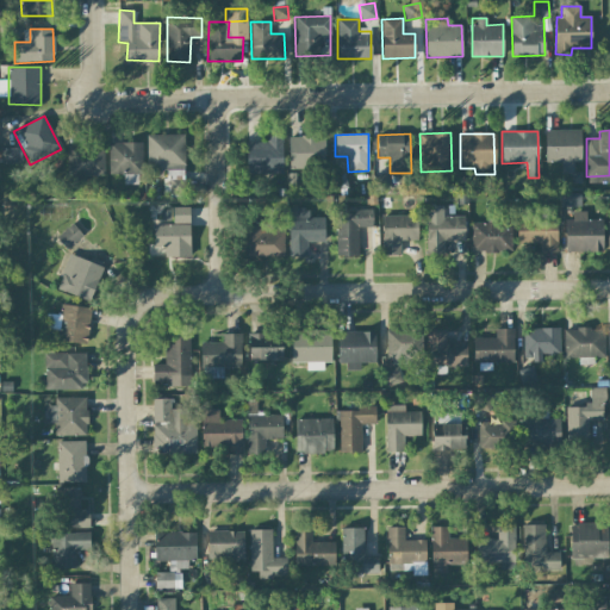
[(145,135),(147,170),(168,170),(169,194),(185,193),(182,135),(145,135)]
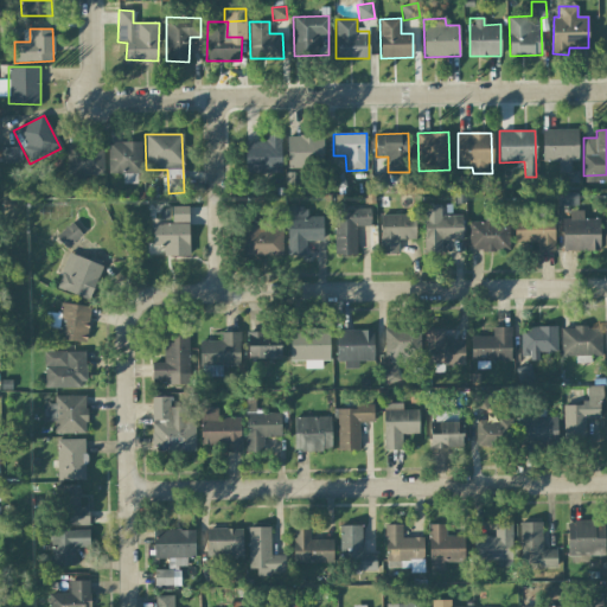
[(324,166),(323,134),(287,135),(288,166),(324,166)]
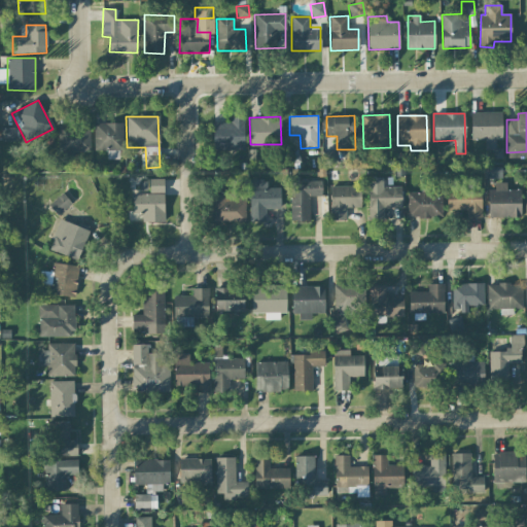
[(213,124),(213,149),(244,149),(244,117),(231,118),(231,123),(213,124)]
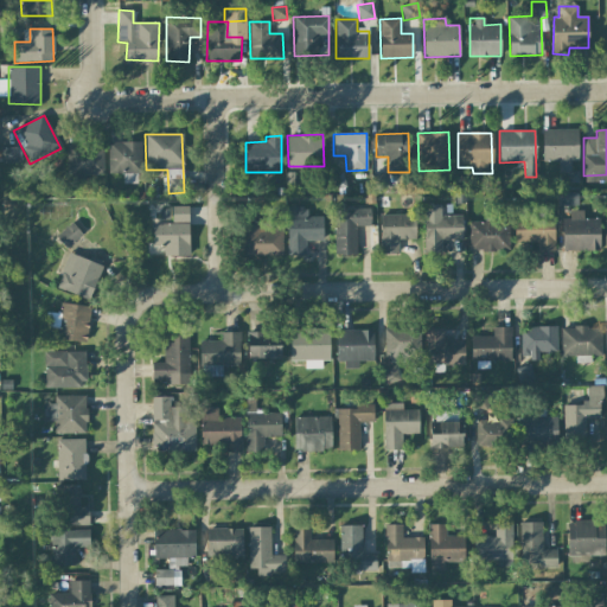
[(141,141),(108,142),(108,173),(122,173),(122,184),(136,184),(136,173),(141,173),(141,141)]
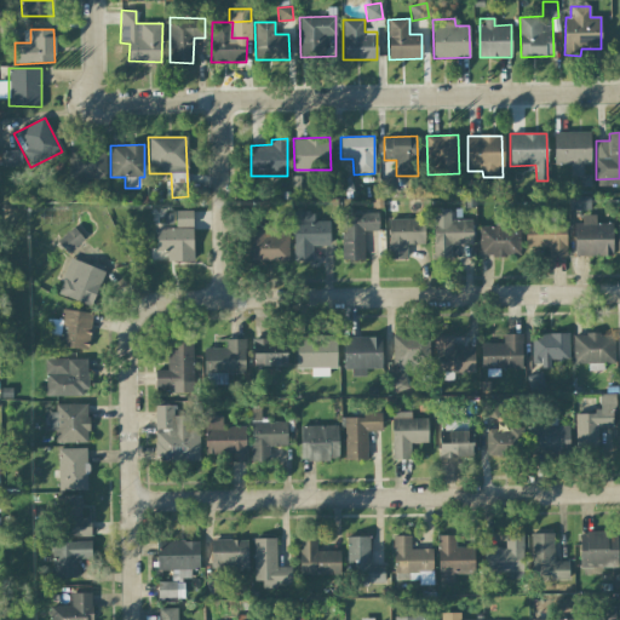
[(105,149),(68,148),(67,178),(105,179),(105,149)]
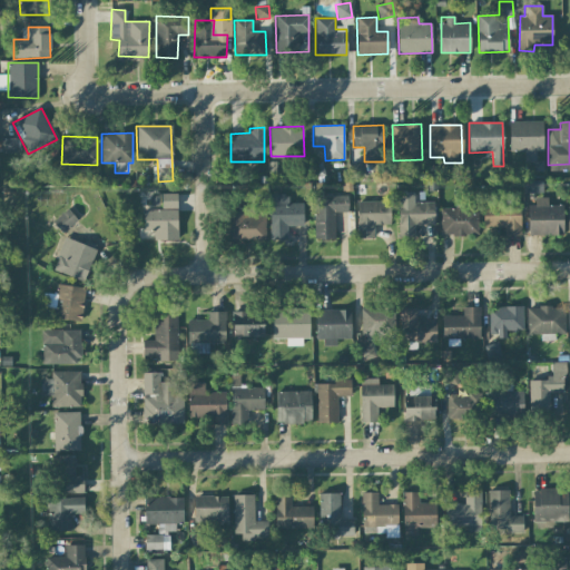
[(1,153),(17,151),(16,138),(0,139),(1,153)]
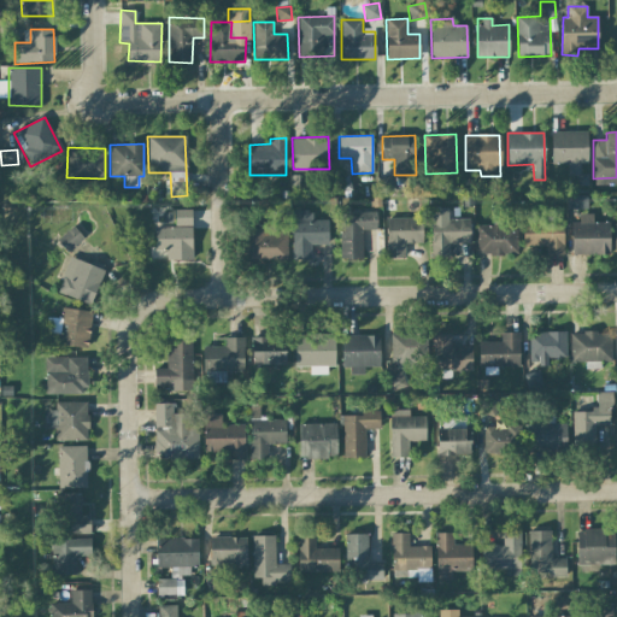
[(377,177),(380,193),(395,189),(392,175),(377,177)]
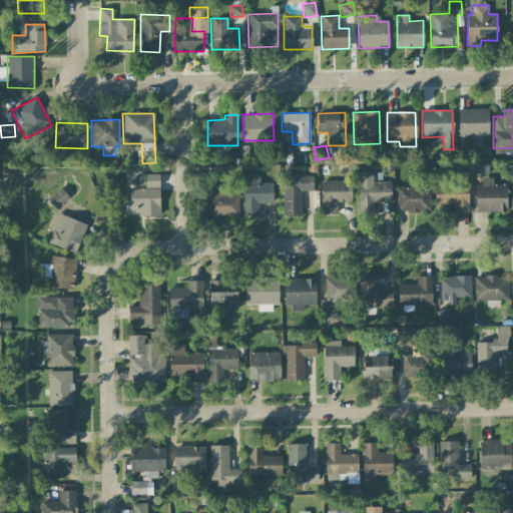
[(488,163),(471,163),(470,173),(488,173),(488,163)]
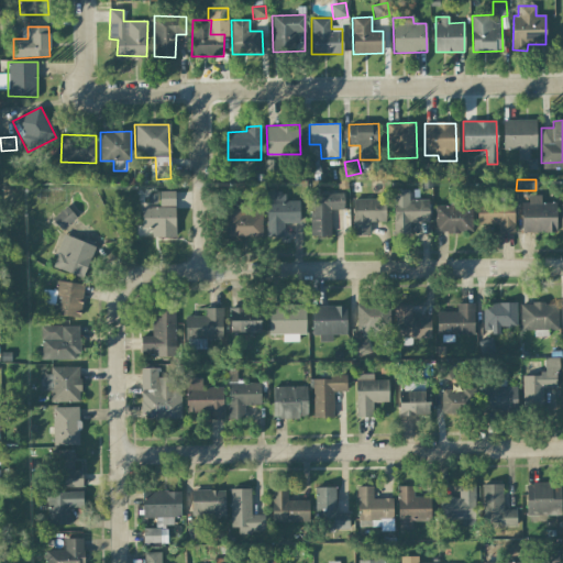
[(343,194),(319,195),(319,189),(308,189),(309,238),(330,236),(330,210),(343,209),(343,194)]
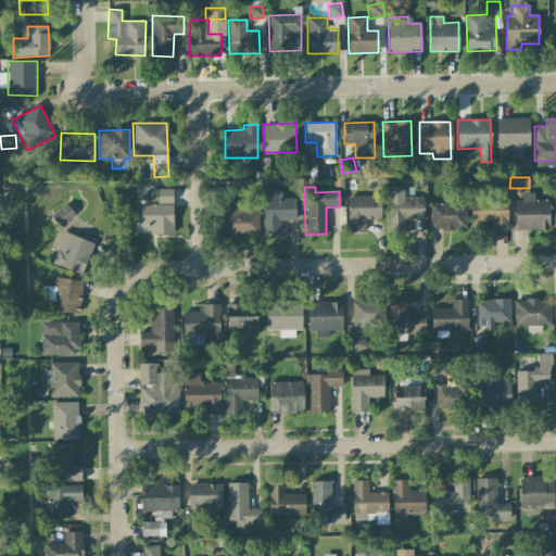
[(140,226),(150,226),(150,235),(174,235),(173,189),(158,189),(158,205),(140,205),(140,226)]
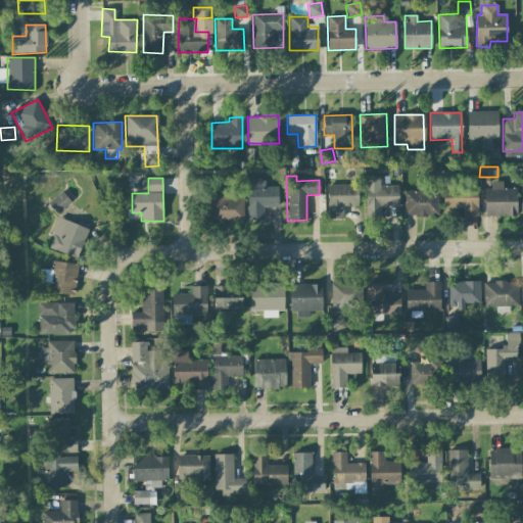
[(264,187),(264,178),(247,178),(248,221),(263,220),(263,207),(278,207),(278,186),(264,187)]
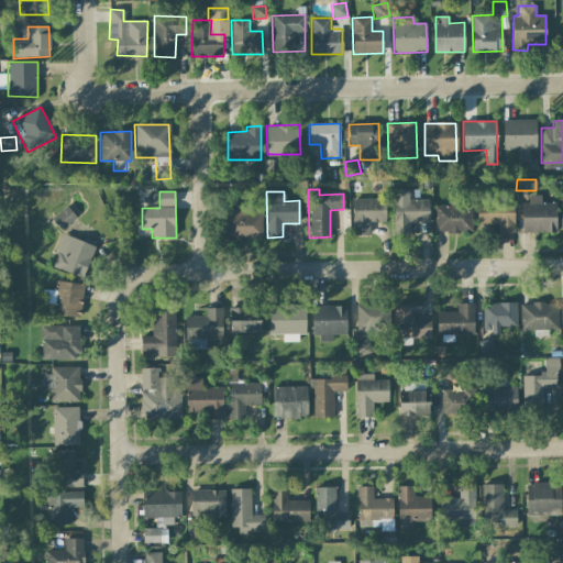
[(521,232),(555,232),(555,202),(541,202),(541,195),(528,195),(528,202),(521,202),(521,232)]
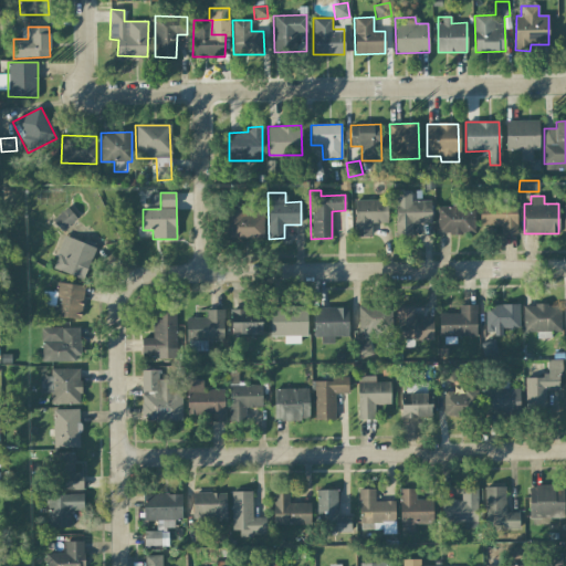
[(387,199),(354,200),(354,237),(371,237),(371,223),(388,222),(387,199)]
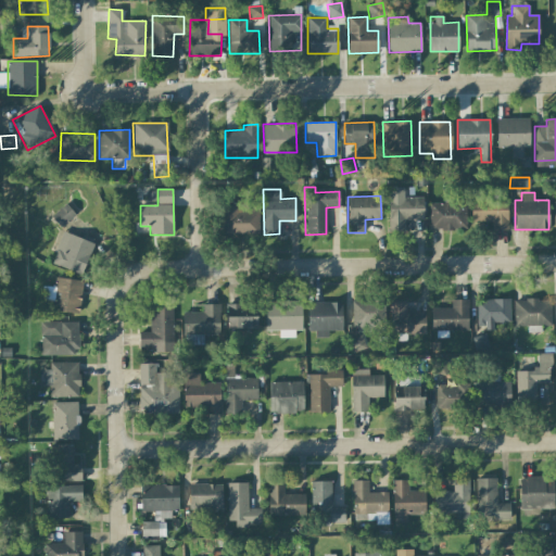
[(388,198),(389,231),(406,231),(405,219),(424,219),(424,197),(388,198)]
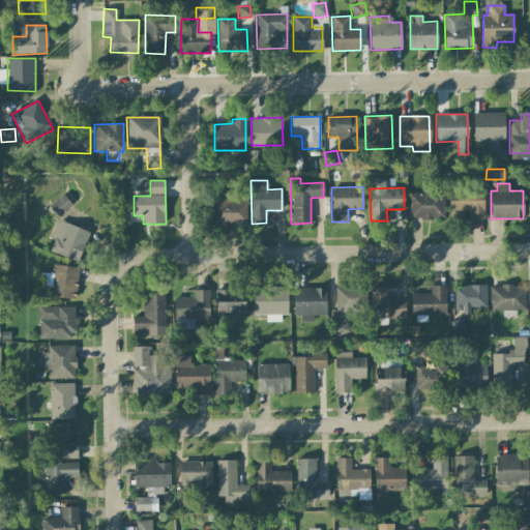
[(409,218),(444,218),(444,189),(424,189),(424,194),(409,194),(409,218)]
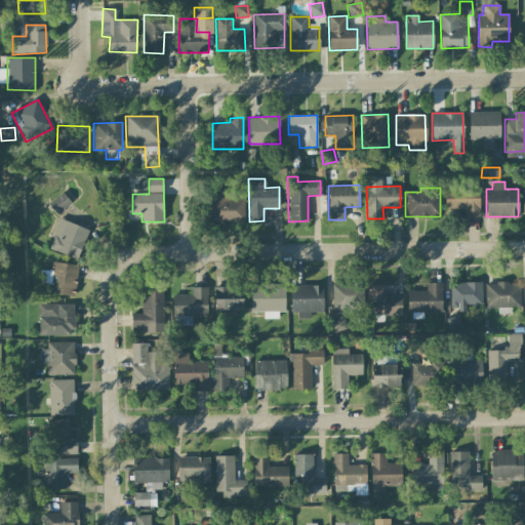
[(479,188),(445,189),(445,212),(462,212),(463,217),(480,216),(479,188)]
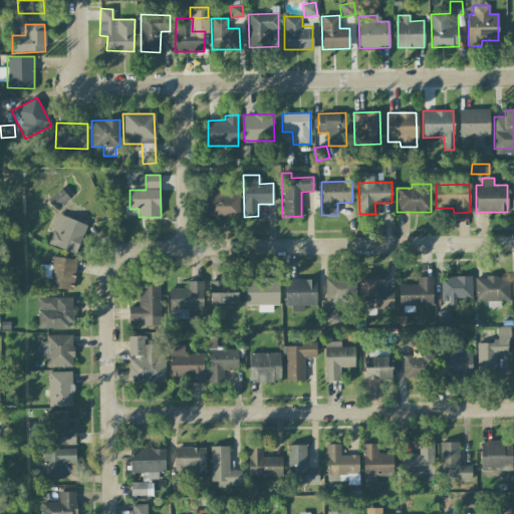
[(55,210),(69,198),(61,188),(47,200),(55,210)]
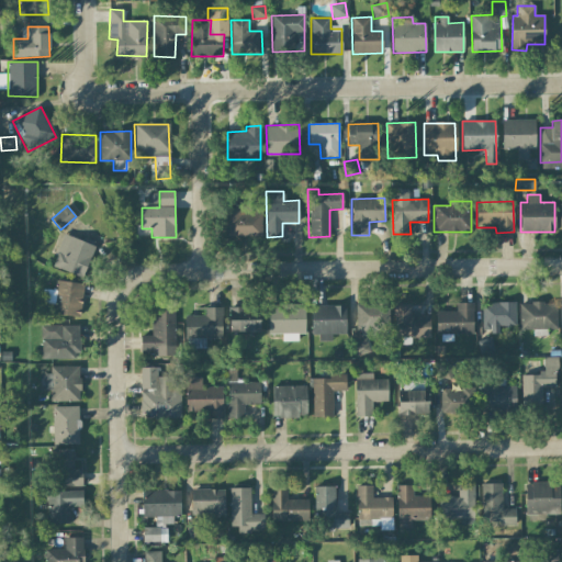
[(260,206),(227,205),(226,237),(260,237),(260,206)]
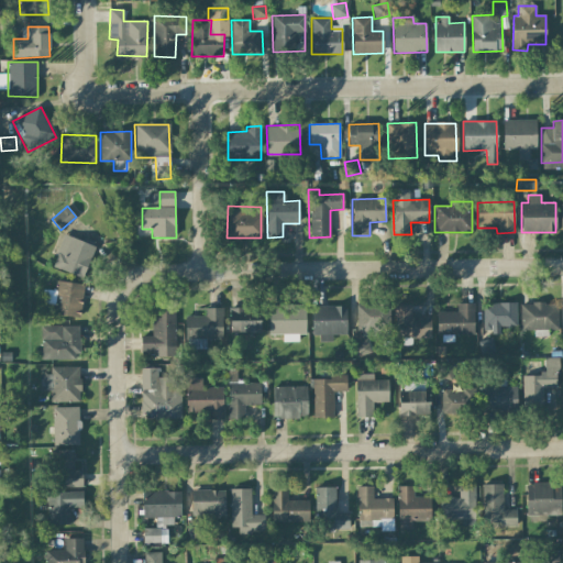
[(95,246),(64,234),(52,266),(83,278),(95,246)]
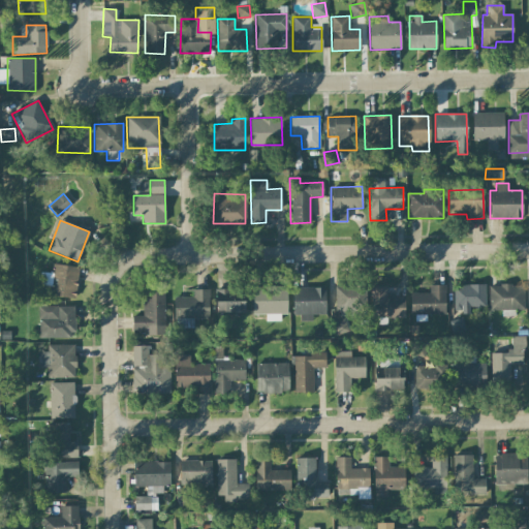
[(78,266),(53,266),(53,273),(43,273),(42,285),(51,286),(51,296),(76,297),(78,266)]
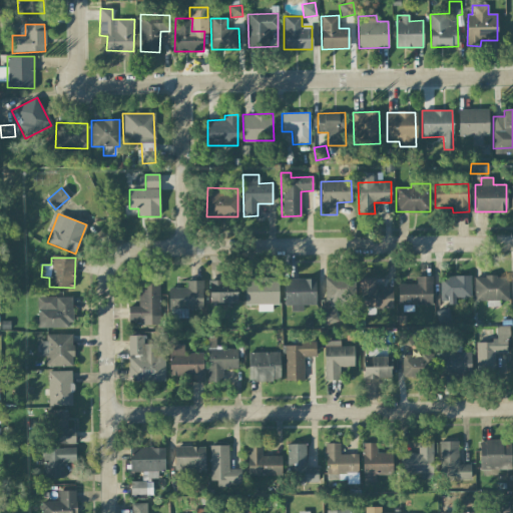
[(431,305),(432,277),(416,276),(416,284),(398,284),(398,305),(431,305)]
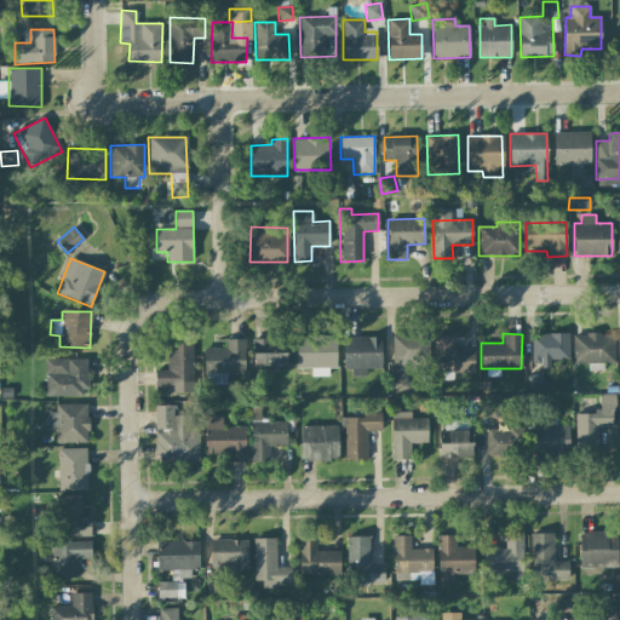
[(569,360),(568,333),(530,333),(532,366),(550,366),(550,360),(569,360)]
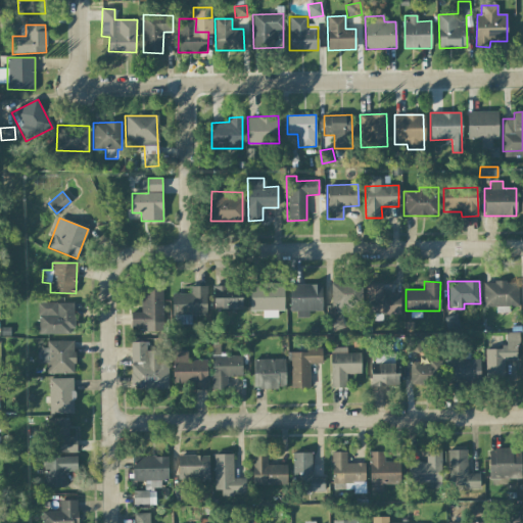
[(483,306),(496,306),(496,313),(509,312),(509,306),(518,306),(518,281),(482,282),(483,306)]
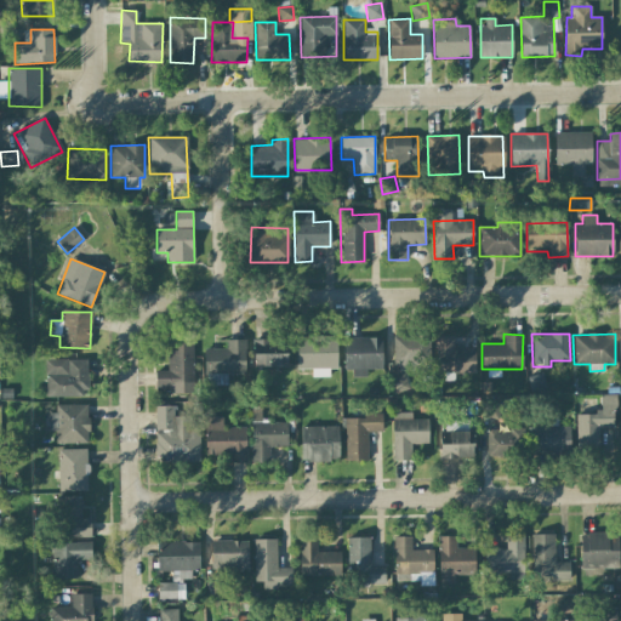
[(453,335),(436,336),(437,374),(476,372),(474,348),(454,349),(453,335)]
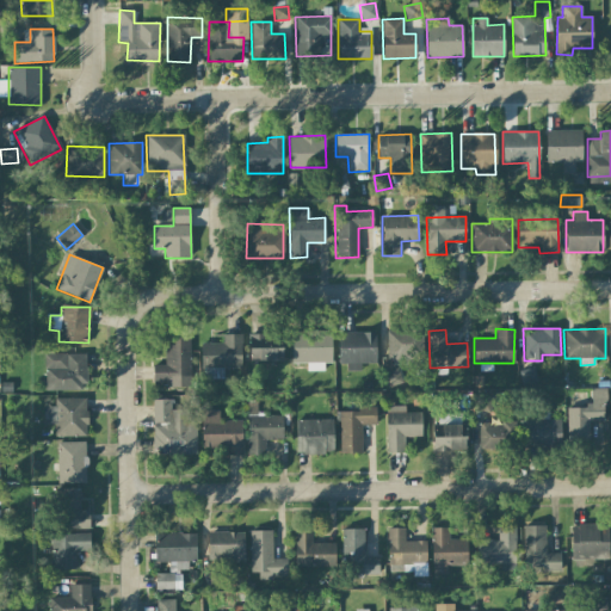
[(291,363),(307,363),(307,371),(323,370),(323,363),(332,363),(331,331),(291,332),(291,363)]
